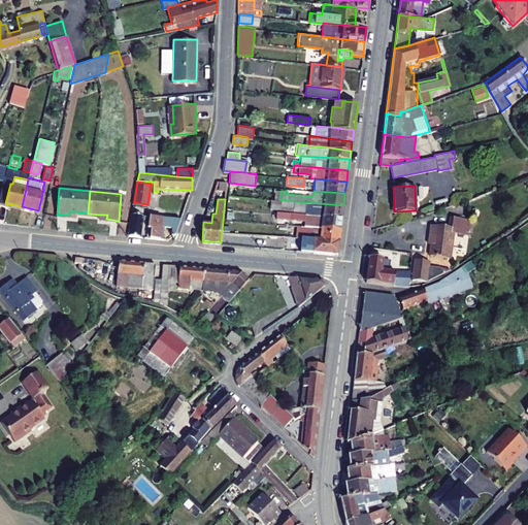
[(342,217),(343,205),(282,200),(281,208),(294,209),(294,212),(342,217)]
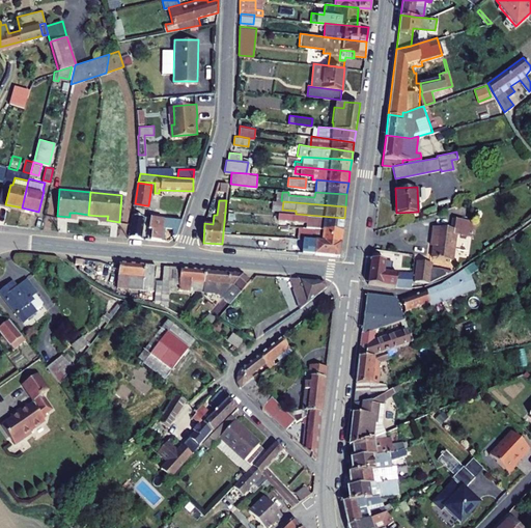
[(135,203),(133,214),(145,215),(146,205),(135,203)]
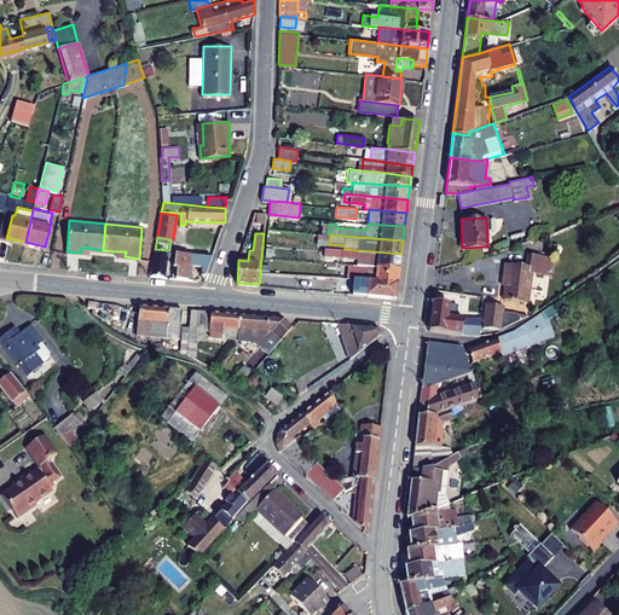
[(189,242),(187,248),(206,250),(207,244),(189,241),(189,242)]
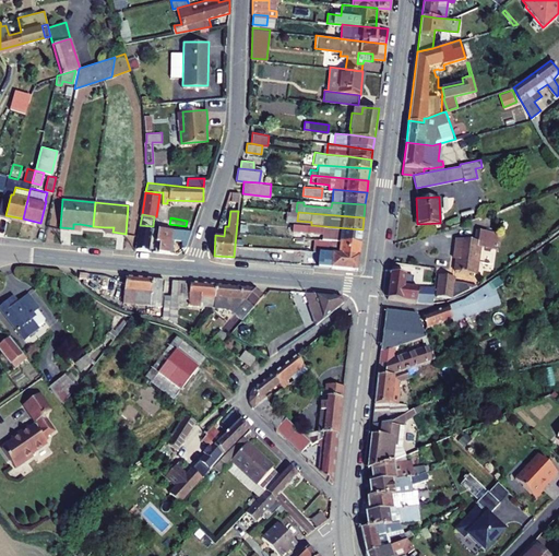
[(311,225),(294,223),(293,231),(321,233),(321,238),(360,241),(363,229),(311,225)]
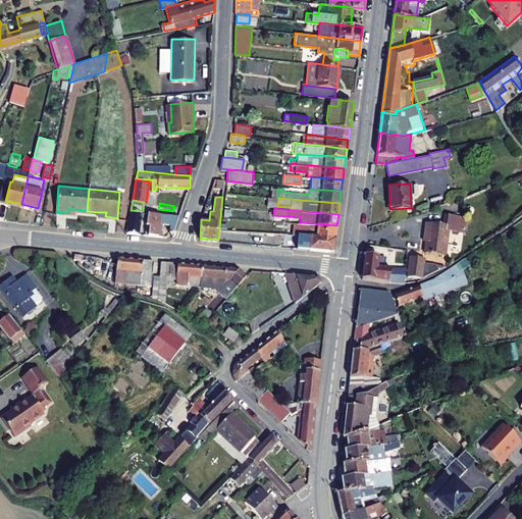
[(131,210),(126,231),(139,232),(141,216),(147,216),(148,212),(143,211),(131,210)]
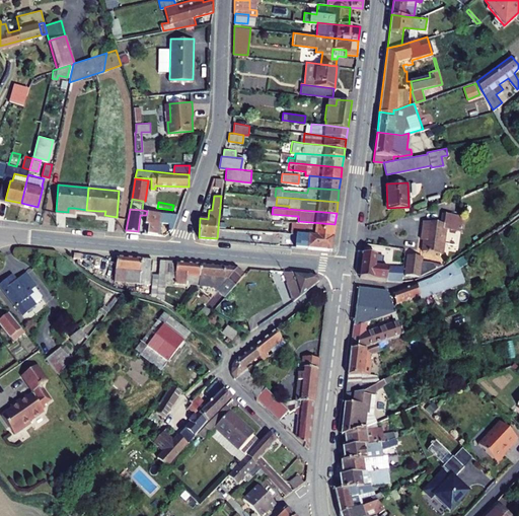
[(424,241),(423,248),(443,251),(446,226),(461,228),(463,213),(442,210),(441,221),(424,219),(422,233),(425,233),(424,241)]
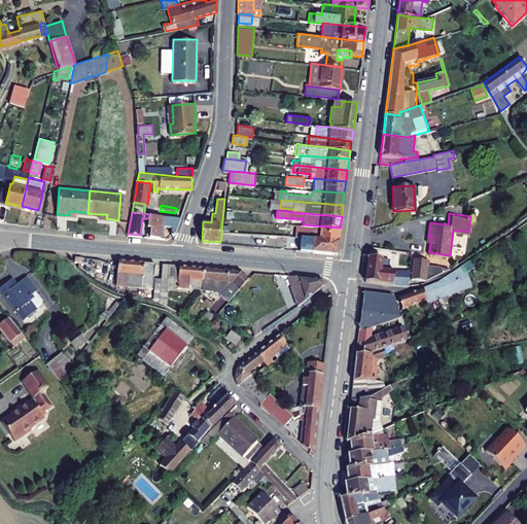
[(181,217),(149,214),(148,218),(147,225),(150,225),(149,236),(161,237),(162,225),(171,226),(170,233),(174,234),(175,232),(181,217)]
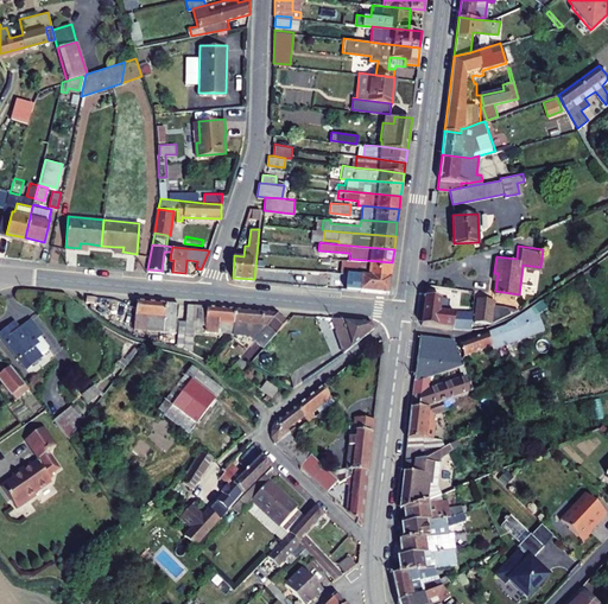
[(391,277),(392,262),(349,259),(341,259),(340,271),(348,272),(391,277)]
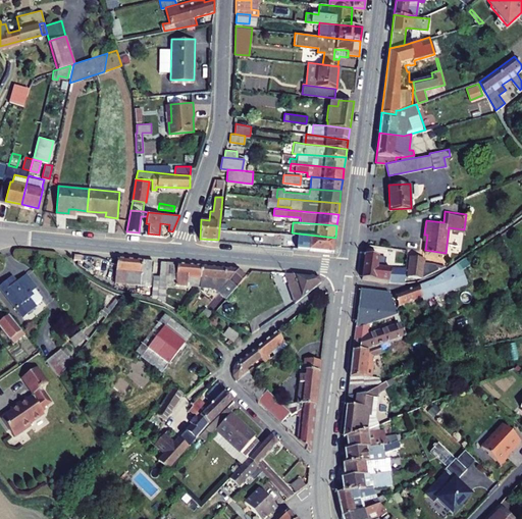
[(333,251),(335,238),(299,234),(297,248),(333,251)]
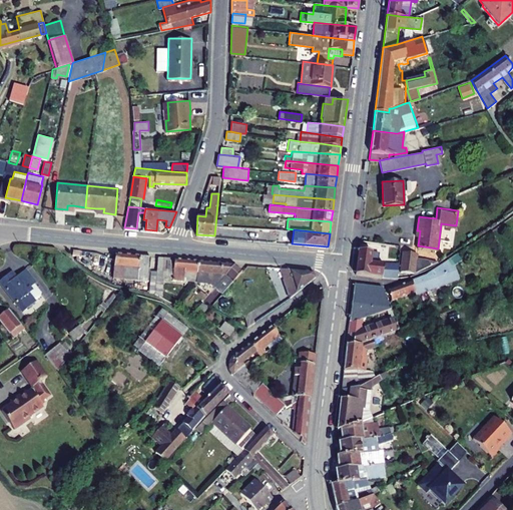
[(358,247),(356,273),(390,277),(398,277),(399,262),(384,262),(377,261),(379,250),(358,247)]
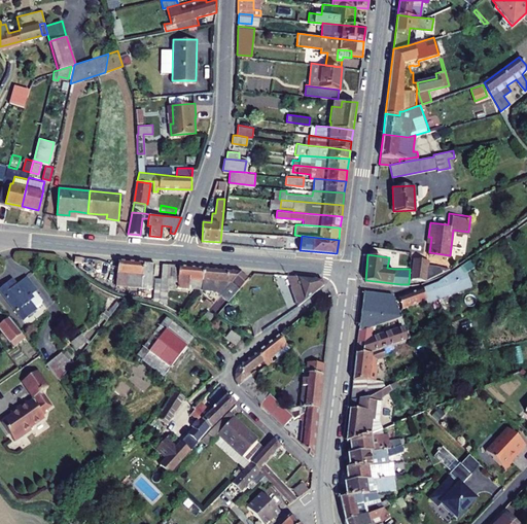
[(415,257),(412,276),(427,279),(443,271),(440,265),(428,264),(428,259),(415,257)]
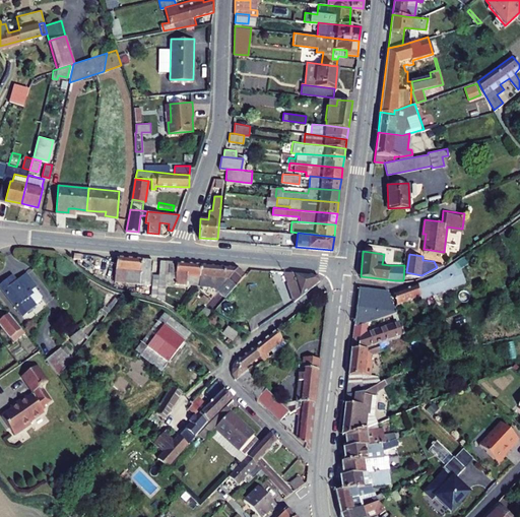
[(469,262),(464,255),(433,276),(392,291),(397,303),(420,295),(423,298),(467,280),(462,267),(469,262)]
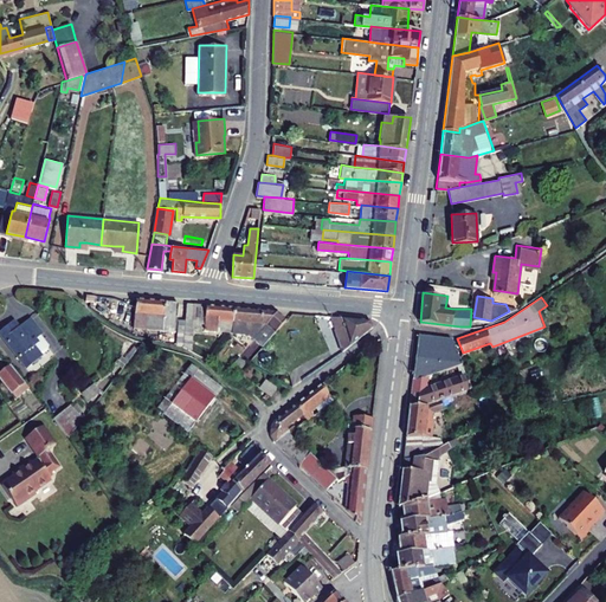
[(133,327),(174,330),(176,302),(135,298),(133,327)]
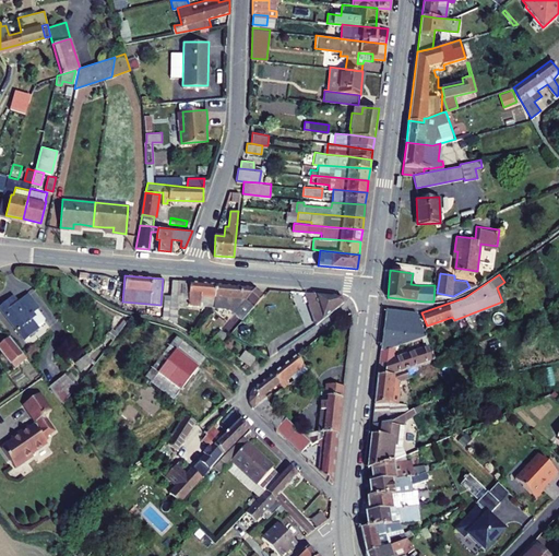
[(167,319),(176,323),(178,303),(178,299),(188,300),(188,304),(201,305),(201,304),(213,305),(215,283),(171,280),(170,293),(167,319)]
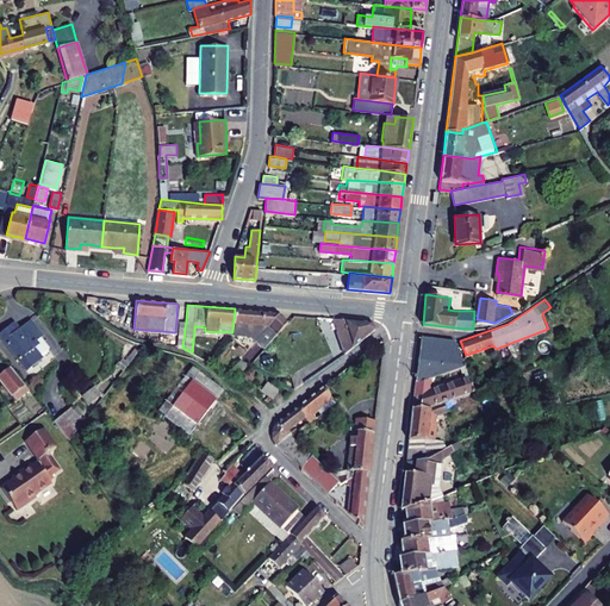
[(235,308),(232,332),(248,333),(253,341),(278,313),(235,308)]
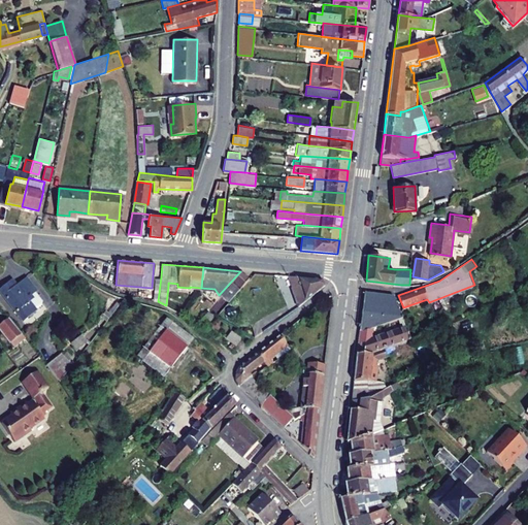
[(248,277),(240,271),(219,295),(227,301),(248,277)]
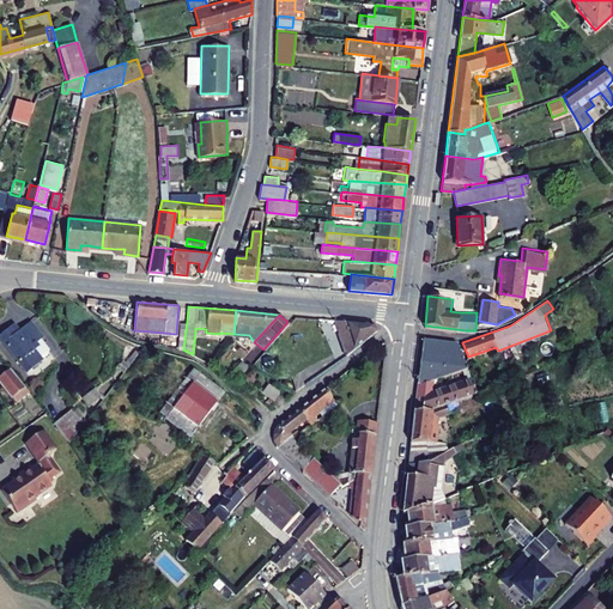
[(335,320),(346,354),(376,329),(374,323),(335,320)]
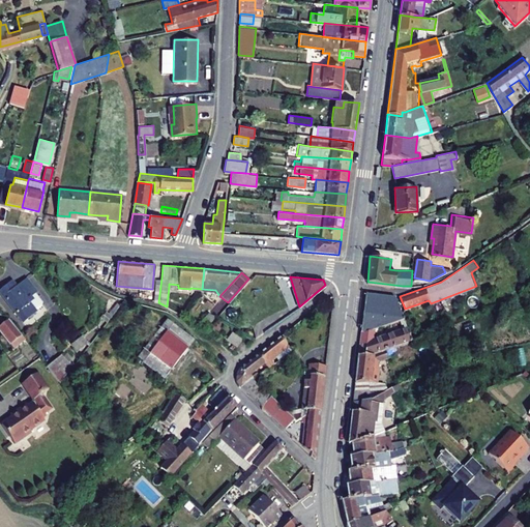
[(0,288),(0,291),(23,319),(35,310),(34,309),(40,303),(40,300),(33,291),(35,289),(26,279),(17,285),(11,280),(0,288)]
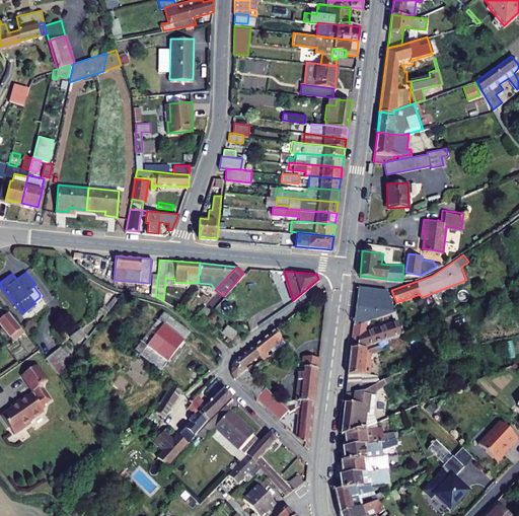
[(387,289),(358,286),(354,323),(357,324),(372,319),(391,313),(395,311),(393,304),(392,305),(387,289)]
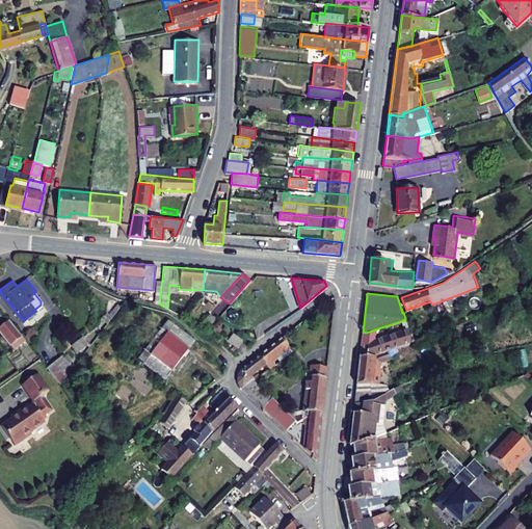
[(201,320),(208,325),(216,317),(208,312),(201,320)]
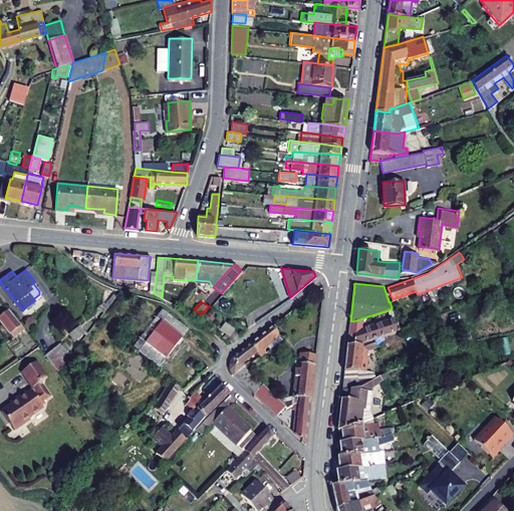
[(21,322),(9,306),(0,312),(0,319),(9,331),(21,322)]
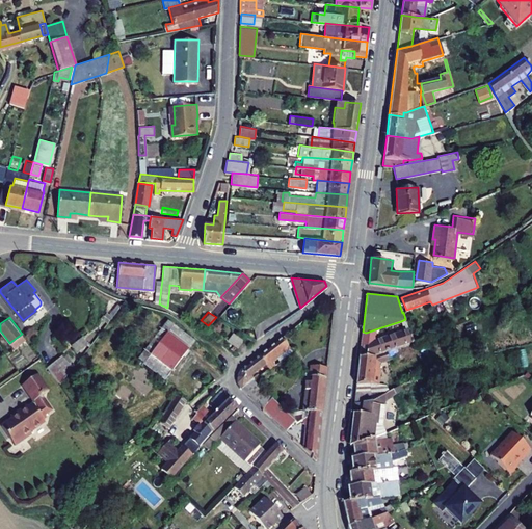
[(413,342),(405,319),(401,321),(403,328),(383,335),(373,338),(378,351),(372,352),(373,354),(398,346),(413,342)]
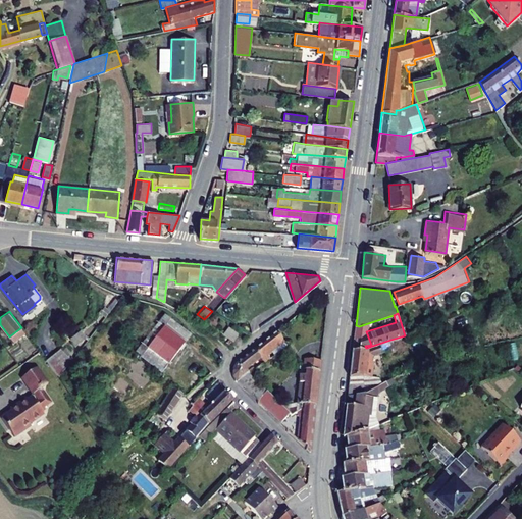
[(136,350),(161,370),(190,333),(164,314),(136,350)]
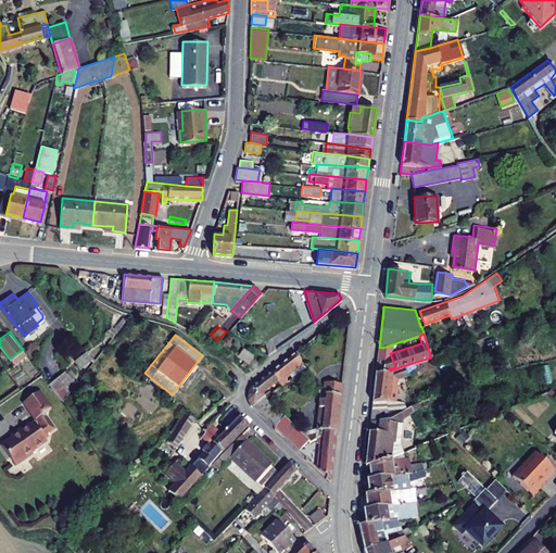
[(382,348),(379,347),(376,371),(390,371),(389,368),(395,367),(390,353),(401,350),(399,342),(382,348)]
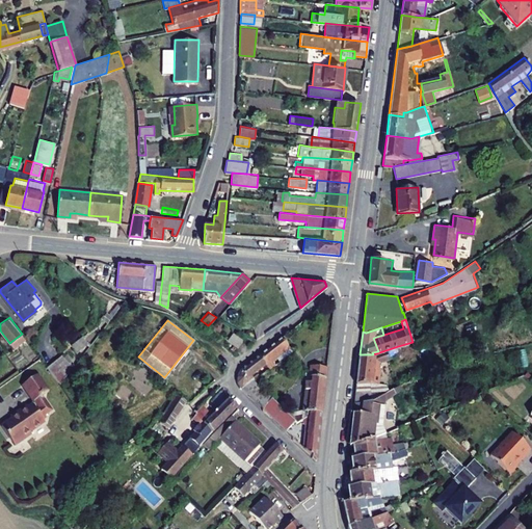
[(228,340),(237,346),(242,339),(233,332),(228,340)]
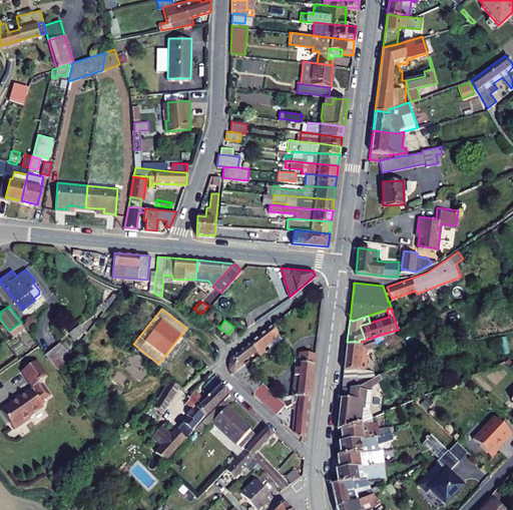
[(272,324),(249,341),(255,350),(268,342),(270,345),(272,347),(283,339),(272,324)]
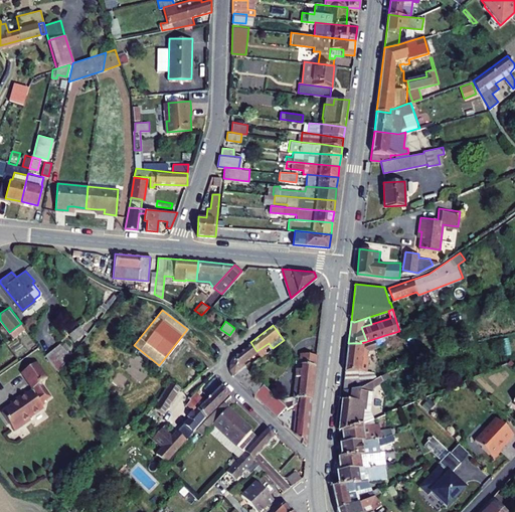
[(68,332),(73,339),(80,334),(75,327),(68,332)]
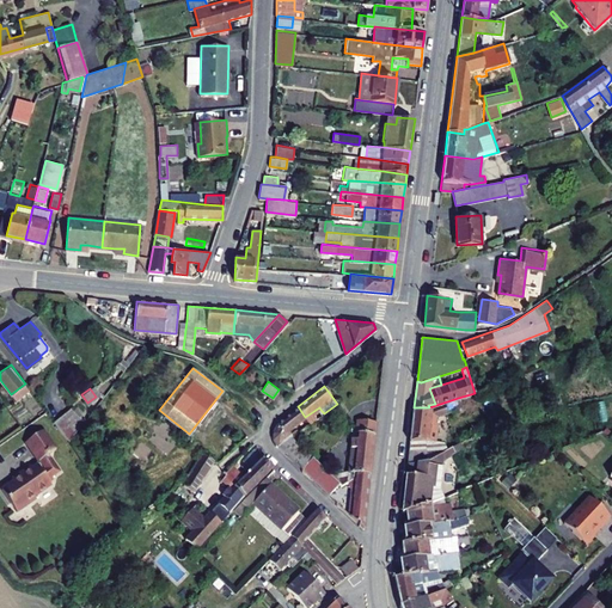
[(459,406),(458,398),(429,407),(414,407),(408,460),(428,460),(447,448),(445,440),(435,440),(436,421),(433,421),(434,413),(459,406)]
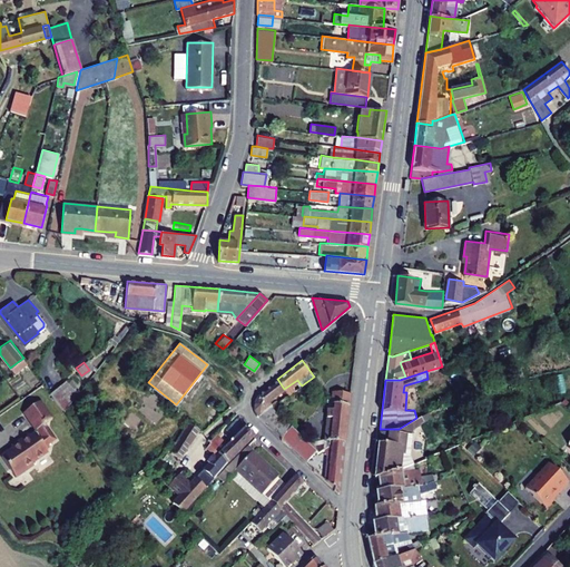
[(255,411),(257,414),(272,407),(287,394),(287,396),(293,392),(291,389),(286,391),(284,389),(277,379),(258,394),(256,397),(255,400),(254,403),(254,408),(255,411)]
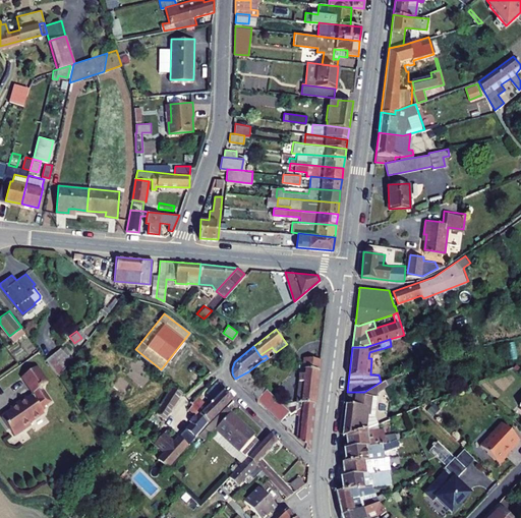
[(259,355),(262,357),(266,355),(269,353),(274,350),(272,347),(259,355)]
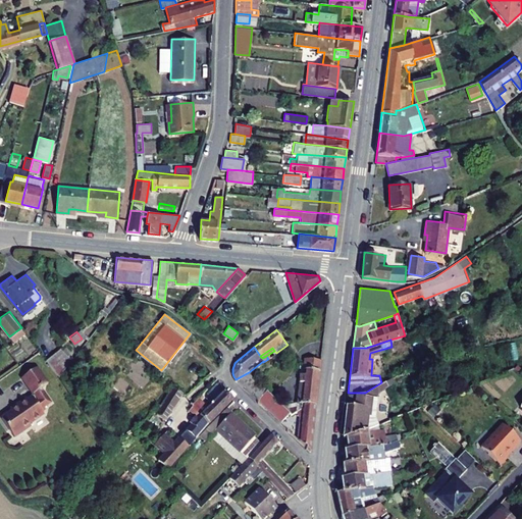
[(60,349),(47,359),(59,375),(70,361),(60,349)]
